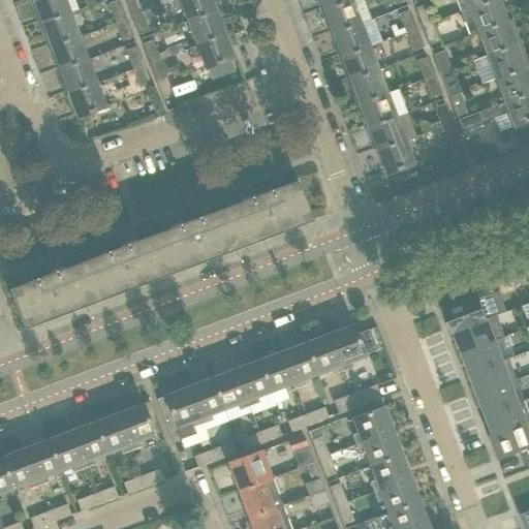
[(33,0),(42,23),(68,13),(63,0),(33,0)]
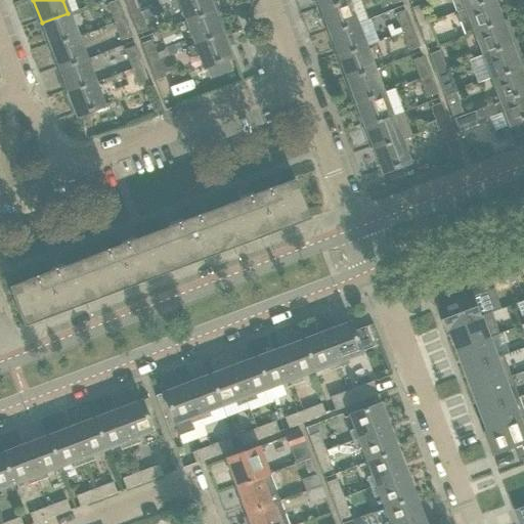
[(114,23),(125,18),(118,0),(114,0),(106,3),(114,23)]
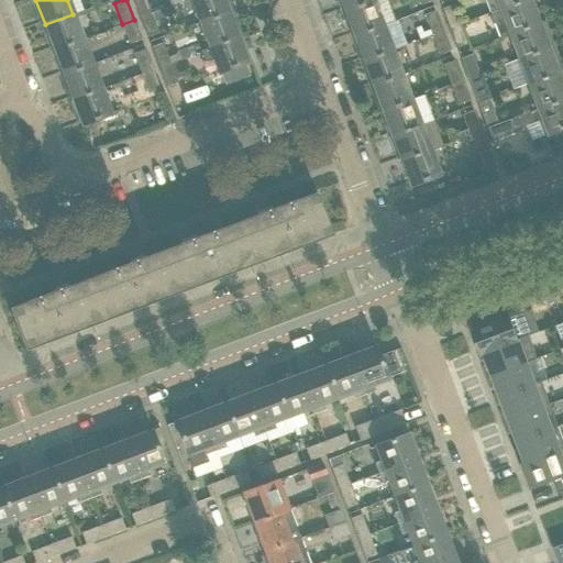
[(163,7),(150,12),(145,0),(133,0),(140,18),(164,9),(163,7)]
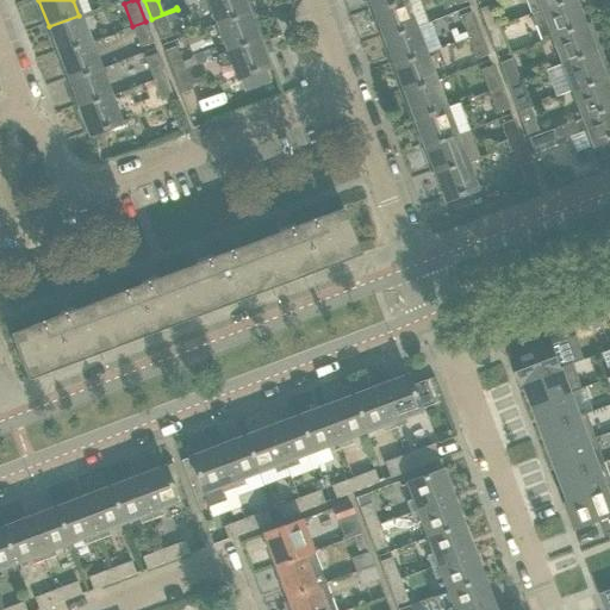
[(216,25),(248,13),(242,0),(200,0),(198,1),(203,12),(210,10),(216,25)]
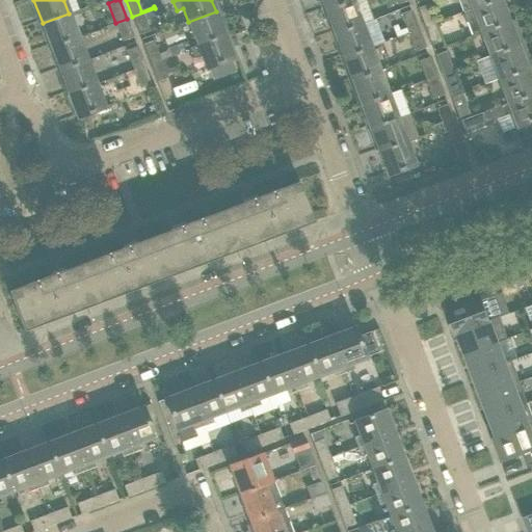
[(321,0),(326,10),(352,0),(351,0),(321,0)]
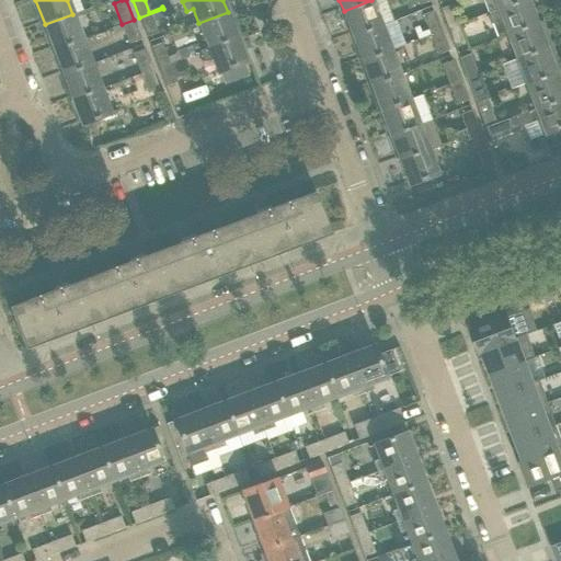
[(353,35),(380,25),(371,0),(344,11),(353,35)]
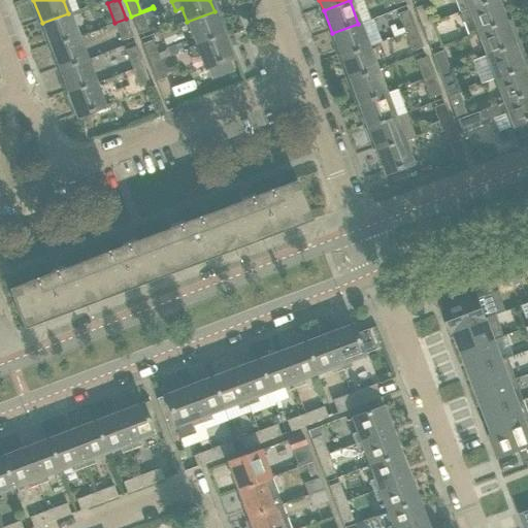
[(454,0),(459,12),(490,0),(454,0)]
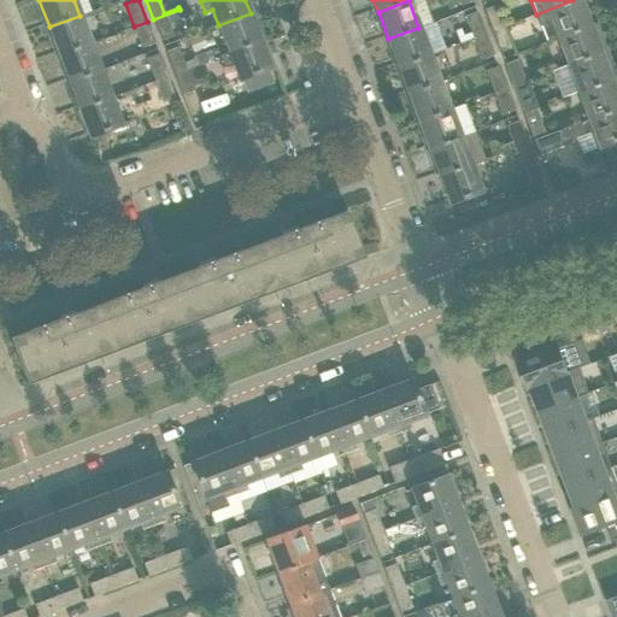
[(579,0),(573,0),(536,15),(546,41),(588,24),(579,0)]
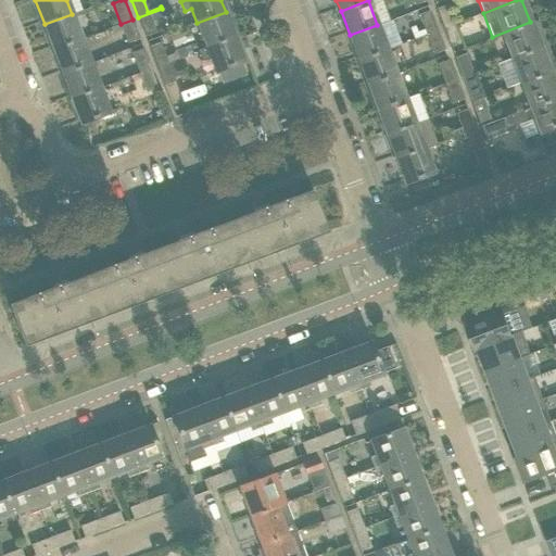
[(450,27),(455,25),(446,3),(436,8),(443,27),(449,25),(450,27)]
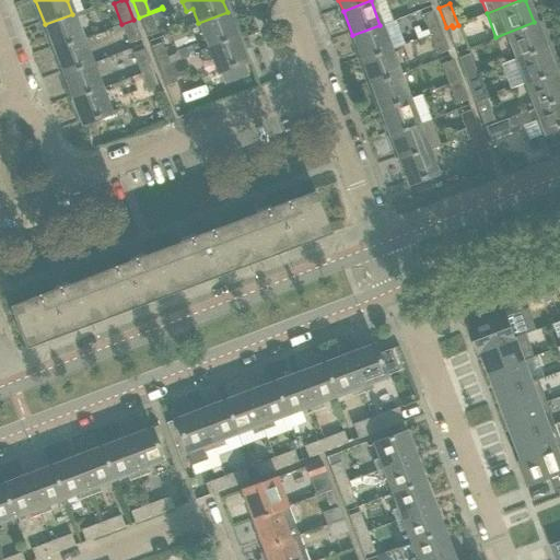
[(163,9),(139,18),(146,35),(158,31),(154,21),(165,15),(174,13),(171,6),(170,6),(163,9)]
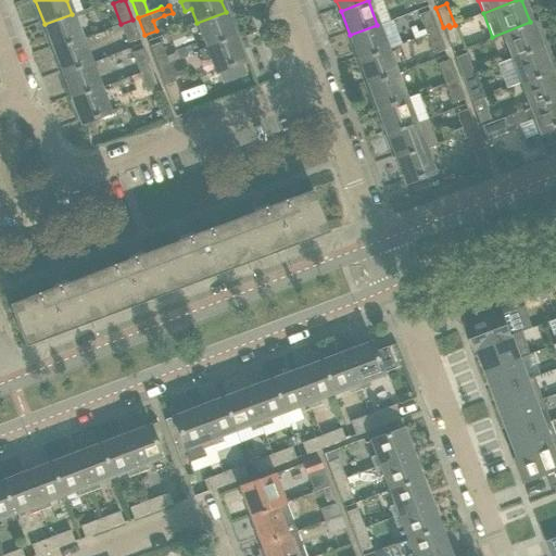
[(430,11),(419,14),(427,35),(438,32),(430,11)]
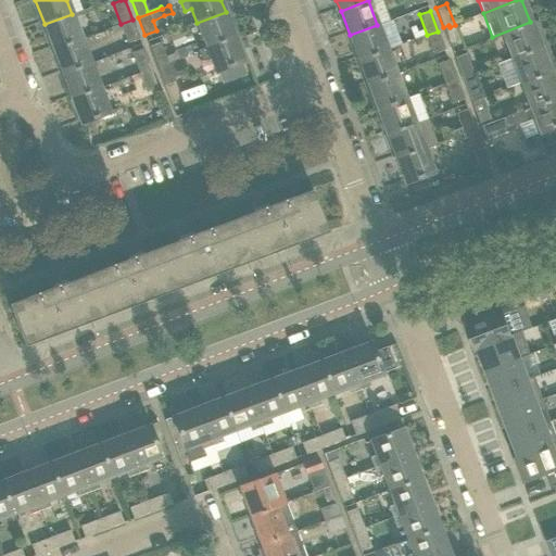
[(199,51),(235,37),(226,12),(197,23),(205,47),(199,50),(199,51)]
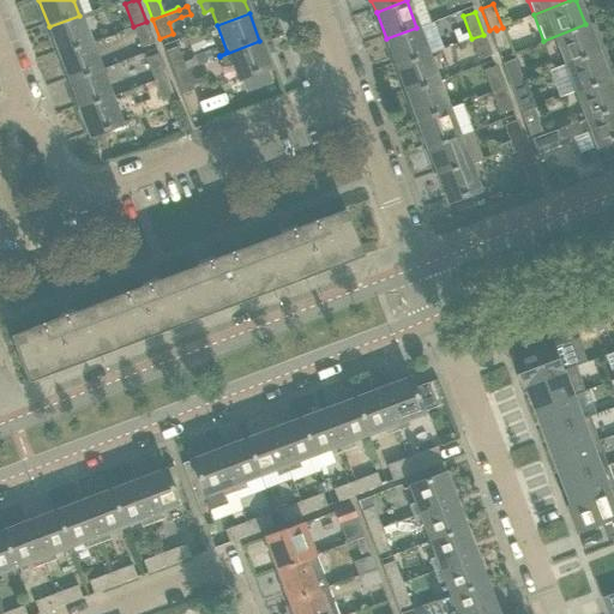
[(59,54),(90,43),(79,16),(49,26),(59,54)]
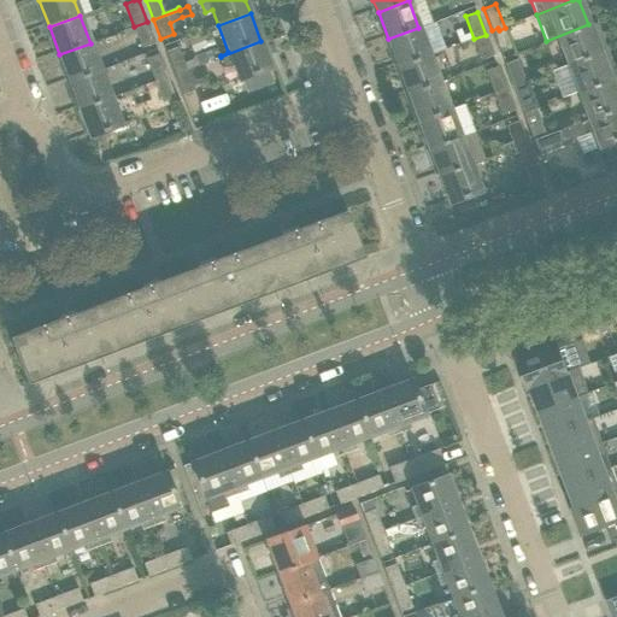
[(142,48),(156,42),(147,22),(134,27),(142,48)]
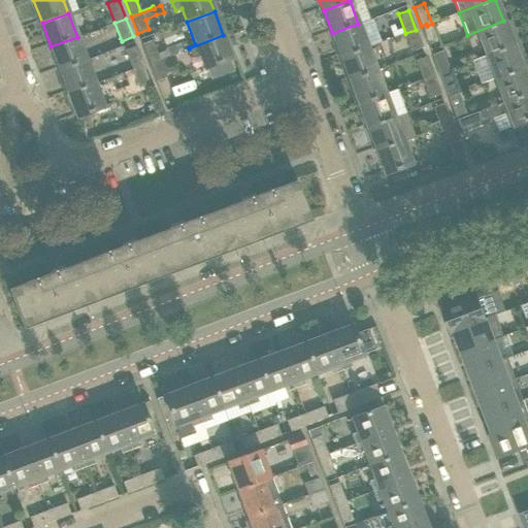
[(513,28),(507,30),(503,21),(467,35),(468,35),(476,32),(485,55),(518,42),(513,28)]
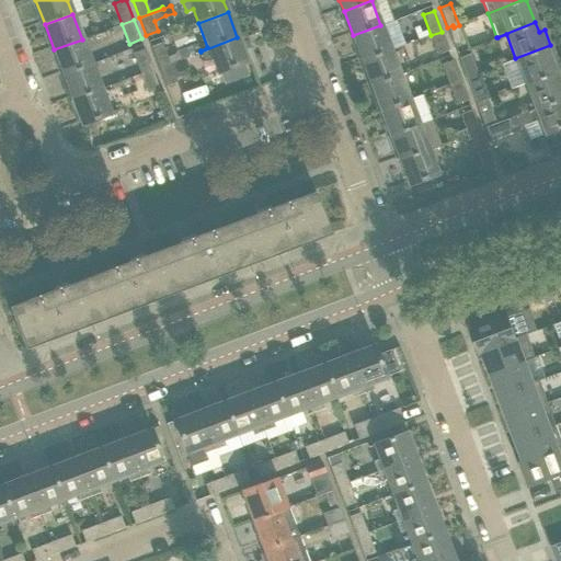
[(363,60),(390,50),(380,25),(353,35),(363,60)]
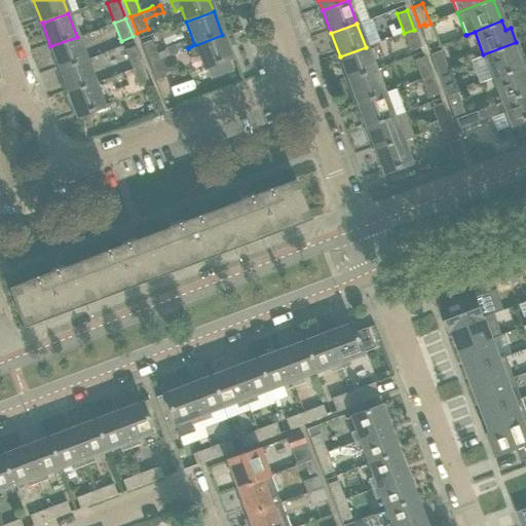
[(430,24),(425,26),(424,24),(419,26),(426,46),(437,42),(430,24)]
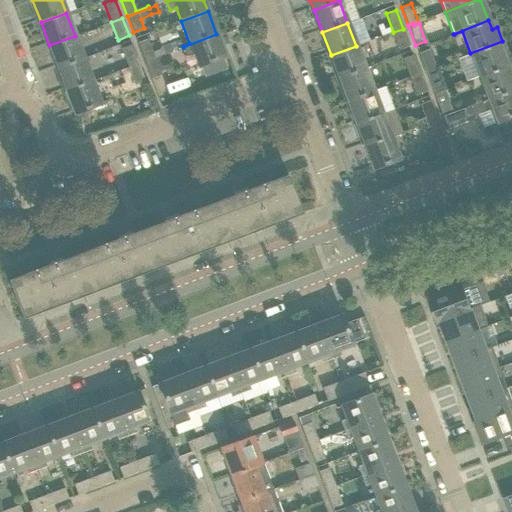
[(399,48),(409,45),(403,29),(393,32),(399,48)]
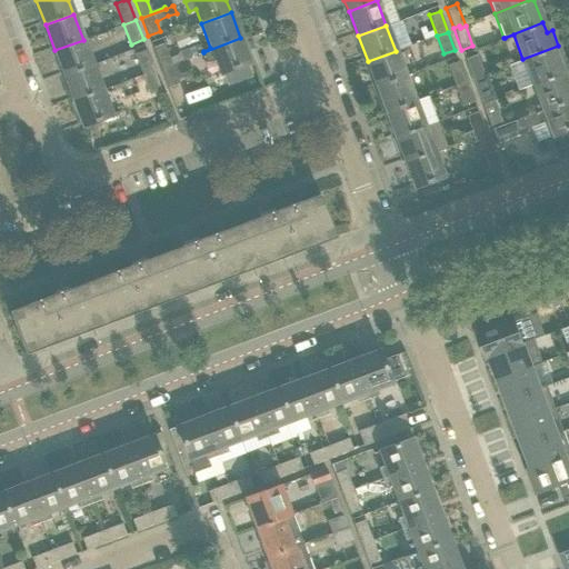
[(221,73),(250,63),(240,38),(203,52),(208,62),(216,59),(221,73)]
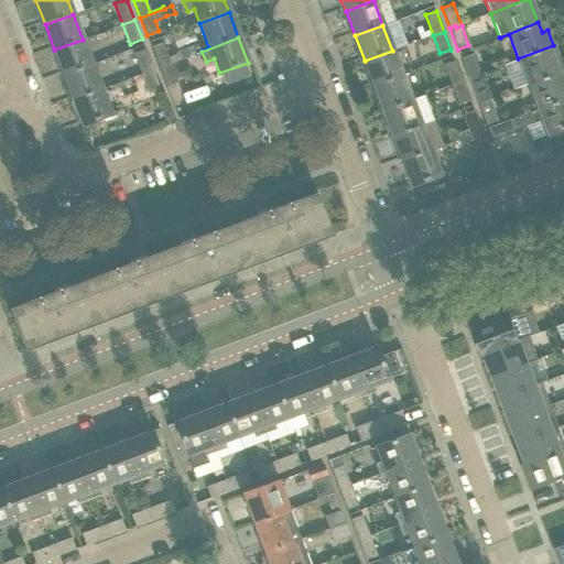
[(64,75),(91,64),(83,40),(54,50),(64,75)]
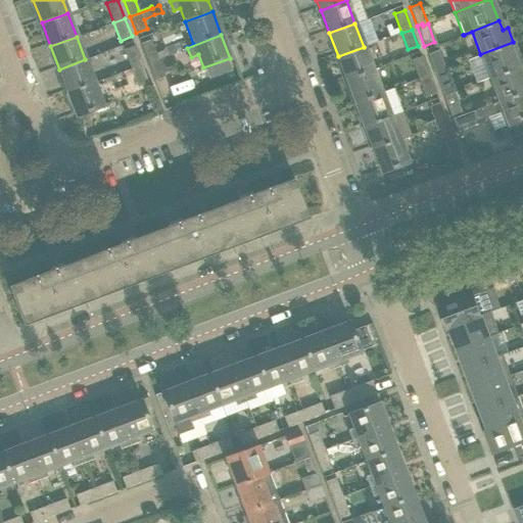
[(171,52),(156,57),(154,53),(149,40),(140,43),(147,62),(158,58),(172,53),(171,52)]
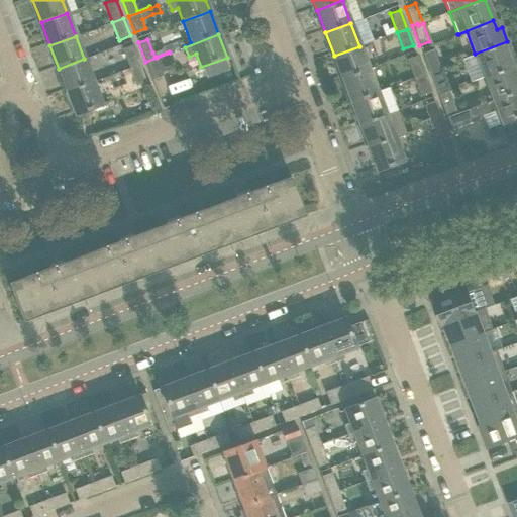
[(161,49),(152,53),(154,57),(169,52),(170,53),(179,49),(176,41),(163,46),(161,49)]
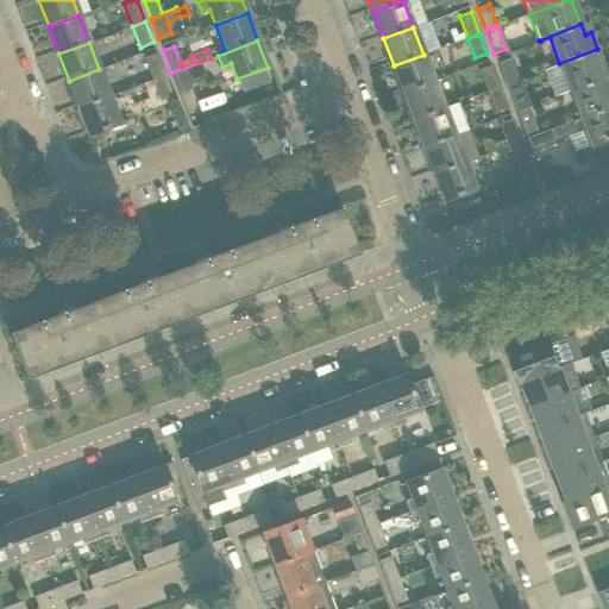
[(591,52),(598,50),(597,49),(559,63),(570,90),(608,76),(602,60),(595,62),(591,52)]
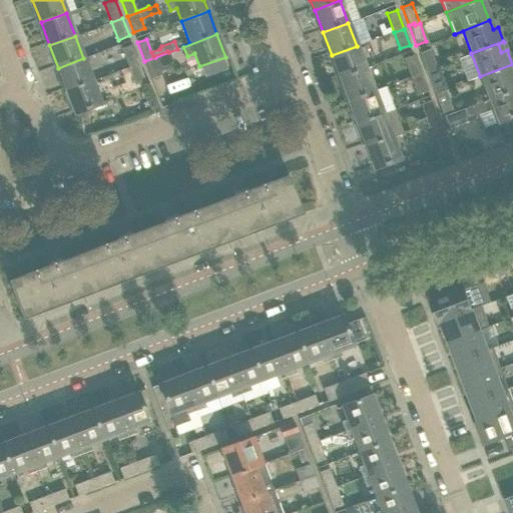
[(128,67),(139,63),(132,45),(121,49),(128,67)]
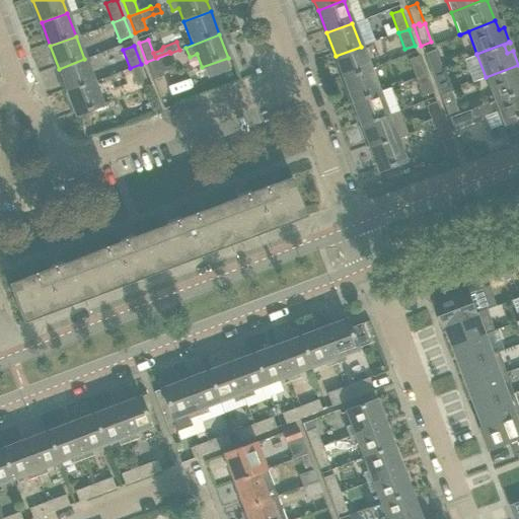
[(344,79),(369,69),(361,47),(336,56),(344,79)]
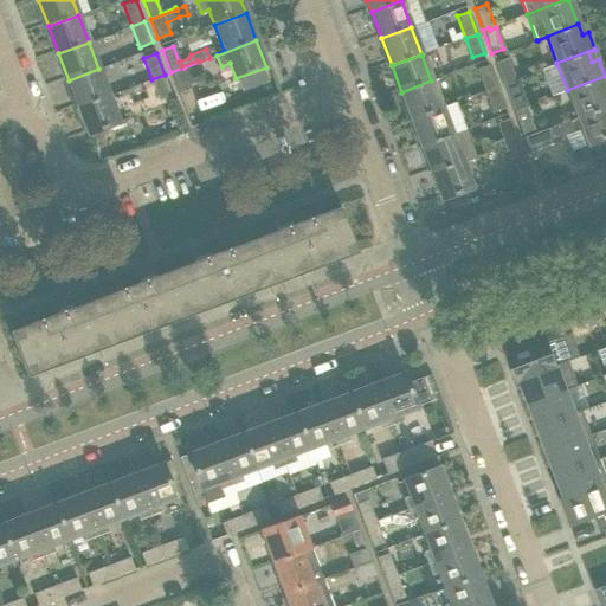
[(509,83),(516,81),(507,57),(495,62),(503,82),(508,81),(509,83)]
